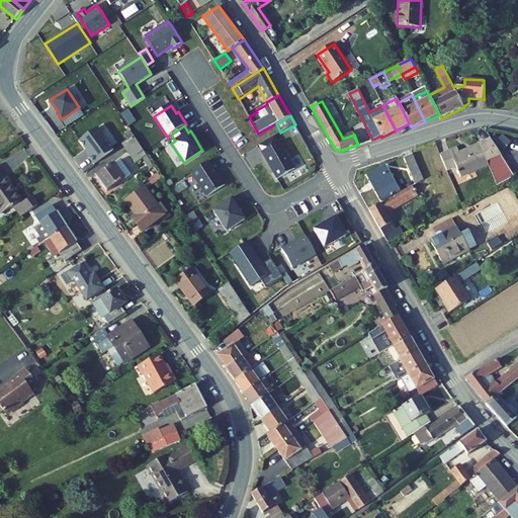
[(114,150),(97,127),(79,141),(86,150),(85,151),(94,164),(114,150)]
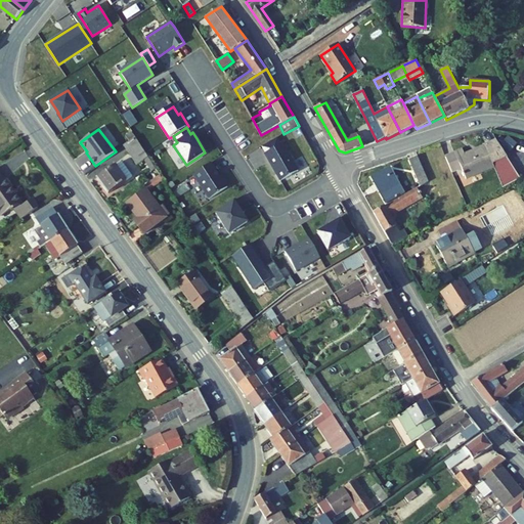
[(126,136),(129,141),(135,137),(132,132),(126,136)]
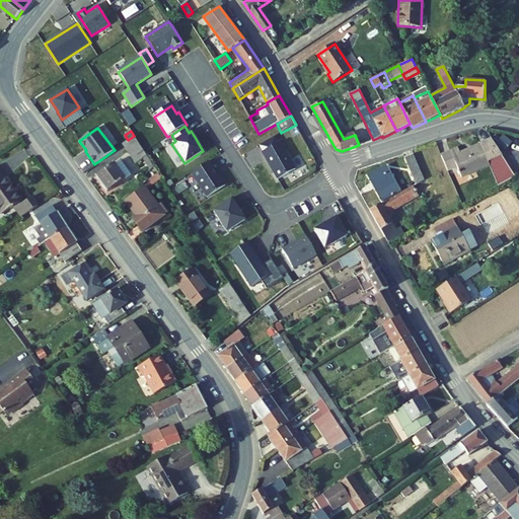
[(123,143),(136,162),(143,158),(147,155),(136,139),(134,136),(128,140),(123,143)]
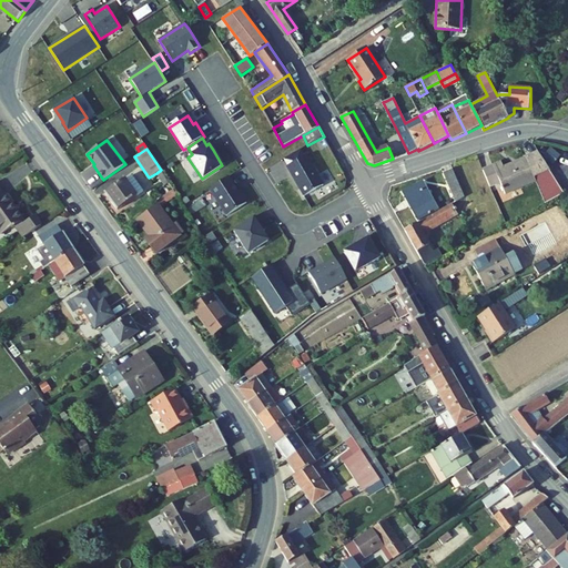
[(288,165),(287,166),(304,196),(324,185),(307,155),(304,156),(301,150),(284,159),(288,165)]
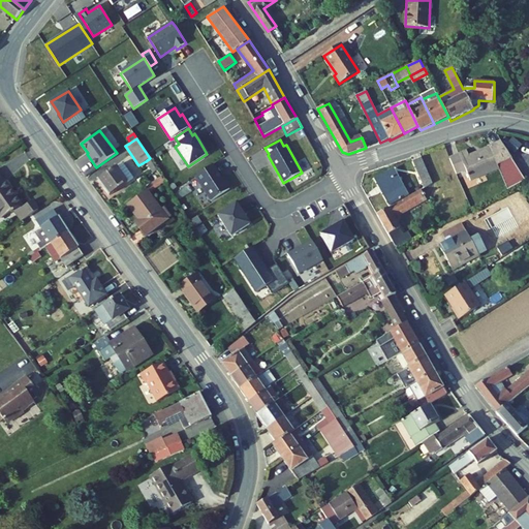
[(466,169),(471,182),(500,169),(497,164),(511,158),(501,142),(483,150),(483,152),(470,157),(467,151),(450,158),(457,173),(466,169)]
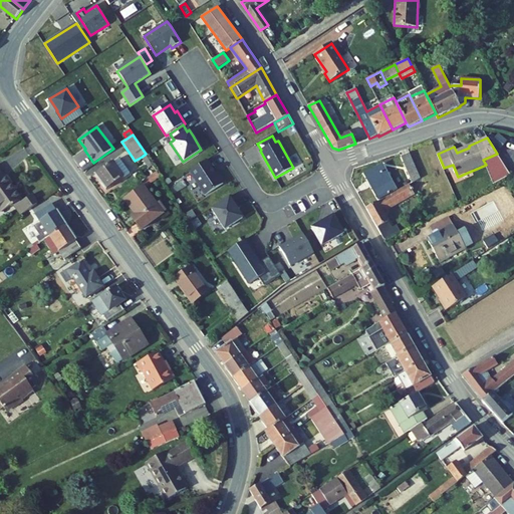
[(421,179),(410,153),(401,157),(413,184),(421,179)]
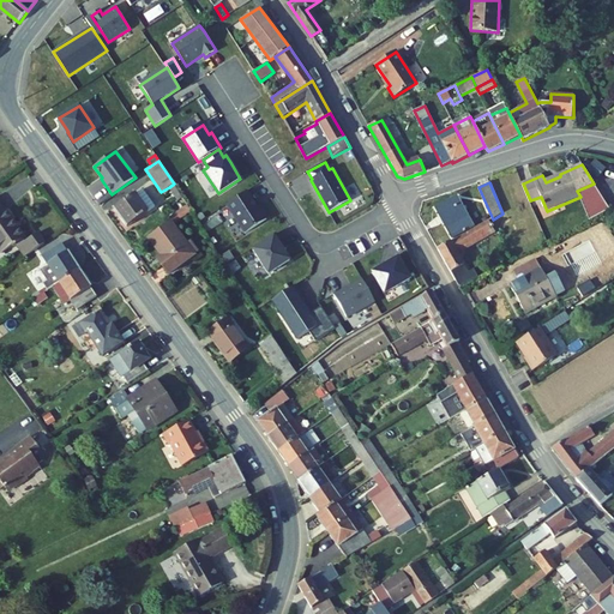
[(182,198),(174,184),(169,187),(179,200),(182,198)]
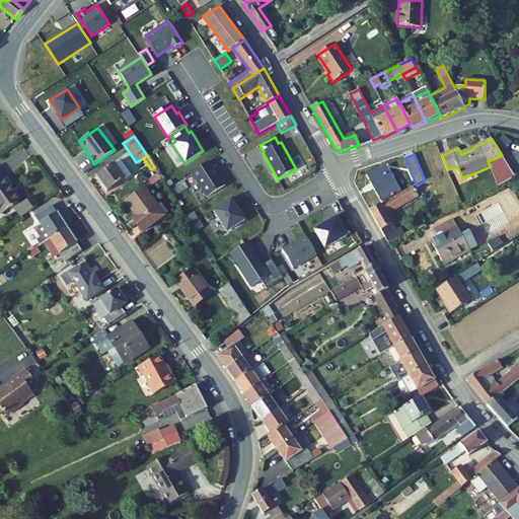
[(131,174),(121,160),(116,164),(126,178),(131,174)]
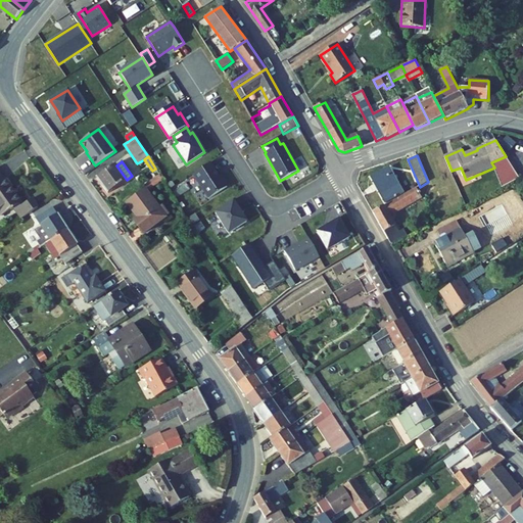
[(216,171),(210,162),(194,174),(210,198),(228,187),(221,176),(219,177),(215,172),(216,171)]
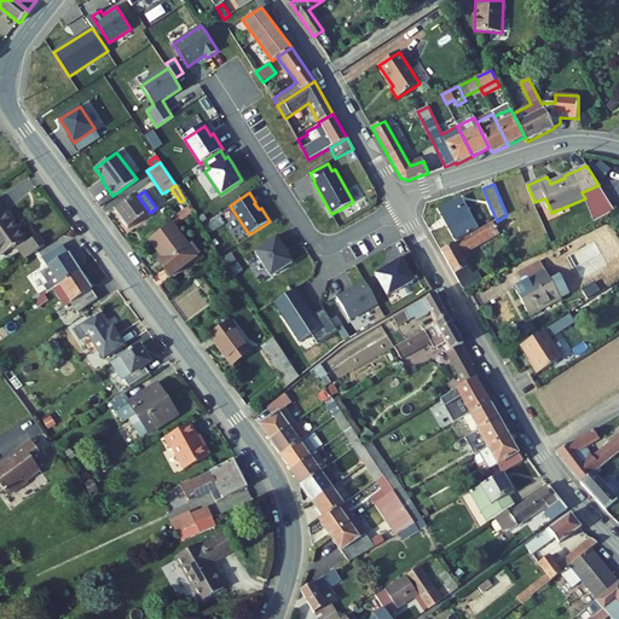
[(128,229),(150,213),(138,196),(136,195),(114,210),(128,229)]
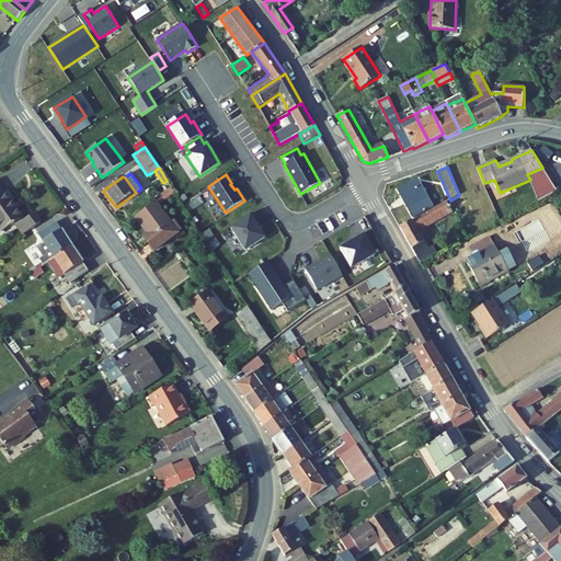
[(418,180),(398,191),(413,218),(433,208),(418,180)]
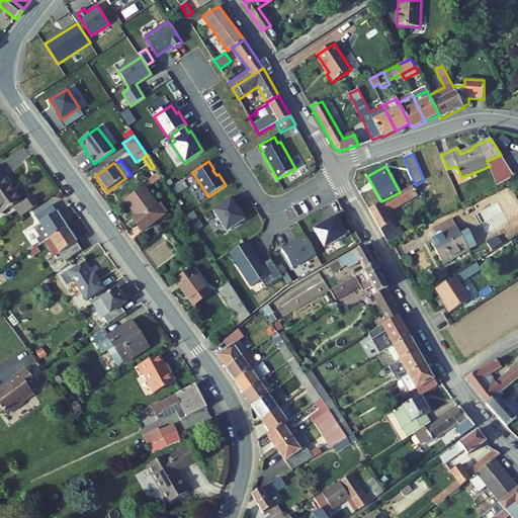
[(0,210),(2,213),(14,205),(22,217),(37,205),(31,196),(22,203),(5,178),(3,179),(0,174),(0,210)]
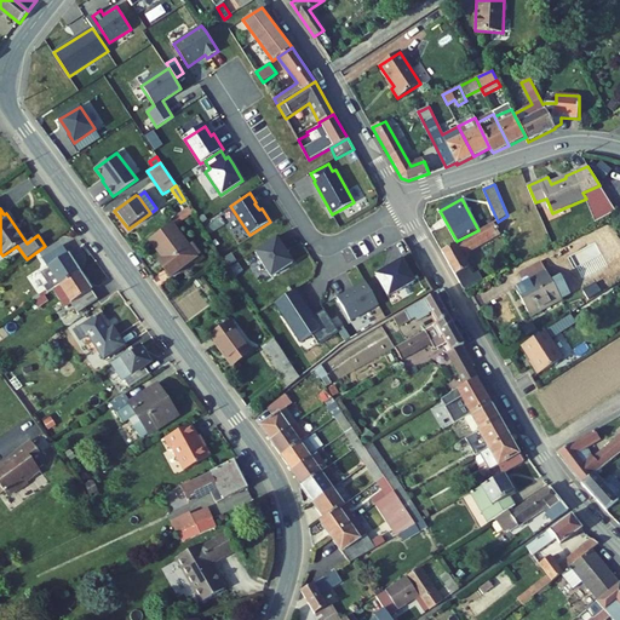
[(494,223),(443,252),(465,293),(483,282),(478,273),(472,276),(460,254),(499,233),(494,223)]
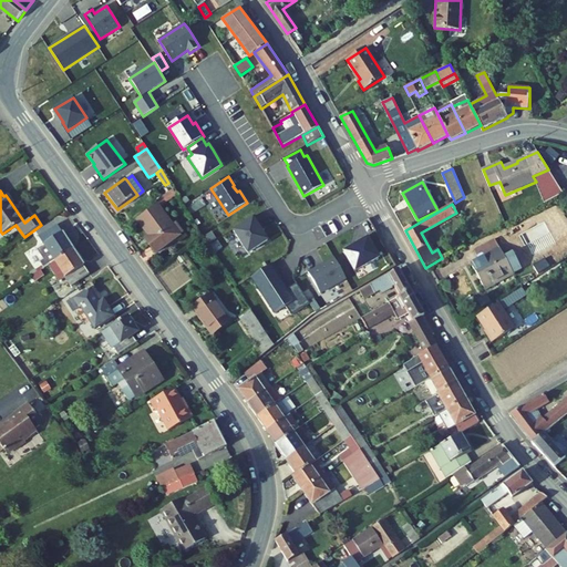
[(157,205),(136,219),(148,236),(152,240),(147,243),(155,254),(179,235),(157,205)]
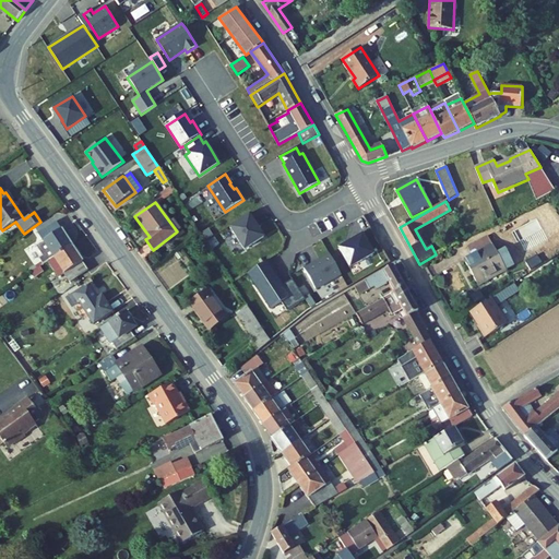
[(261,226),(252,212),(230,226),(245,250),(264,237),(259,228),(261,226)]
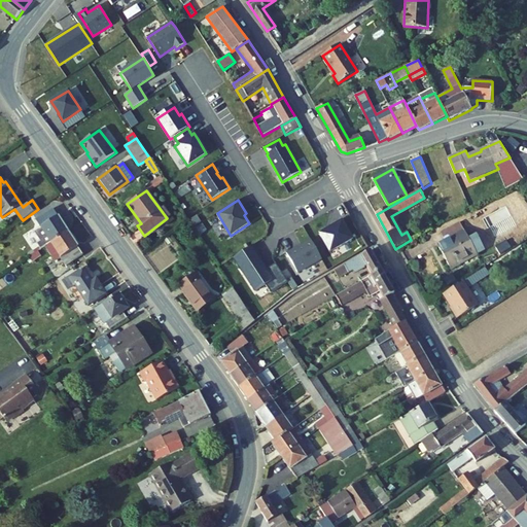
[(36,219),(41,227),(34,232),(40,241),(36,243),(40,249),(45,246),(68,232),(53,208),(36,219)]
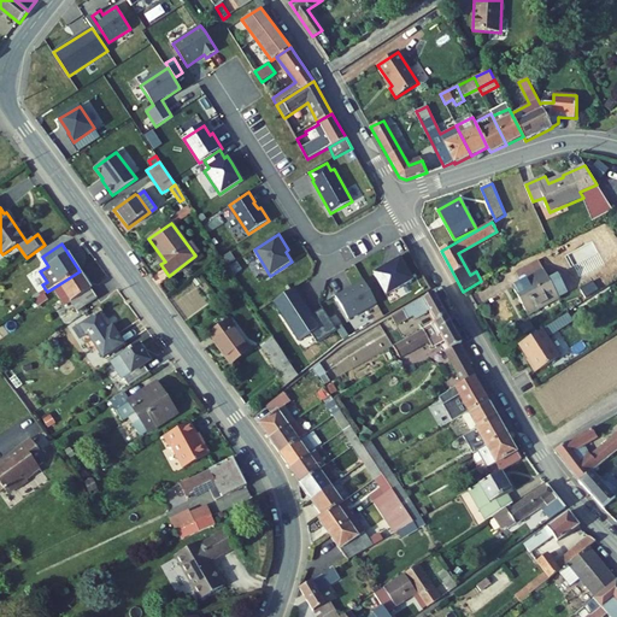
[(391,262),(392,264),(375,274),(387,295),(413,281),(400,257),(391,262)]
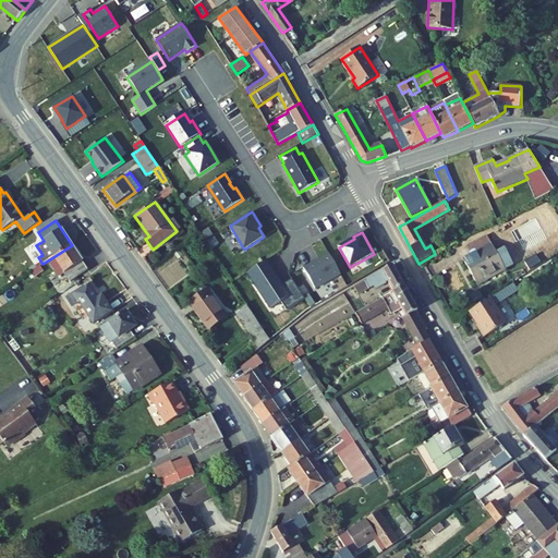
[(471,255),(463,258),(477,284),(506,269),(487,235),(466,247),(471,255)]
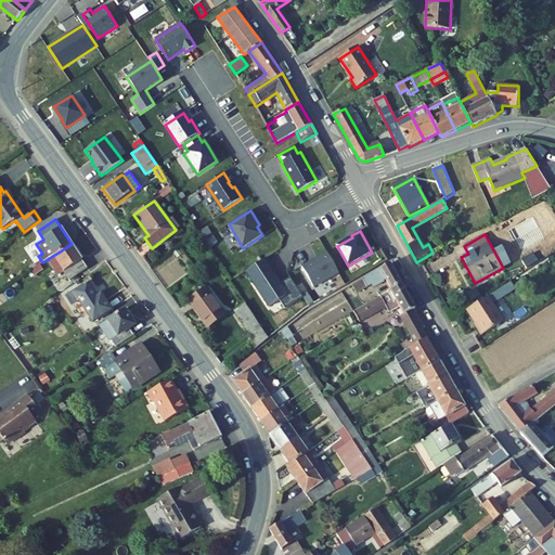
[(59,275),(64,272),(69,280),(88,268),(72,244),(48,259),(59,275)]
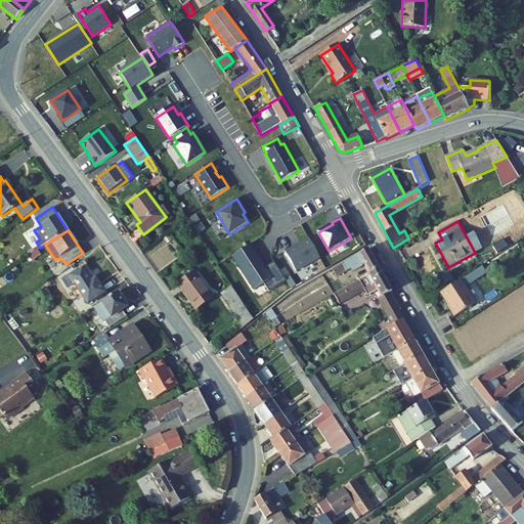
[(293,248),(286,252),(297,271),(320,258),(310,239),(294,249),(293,248)]
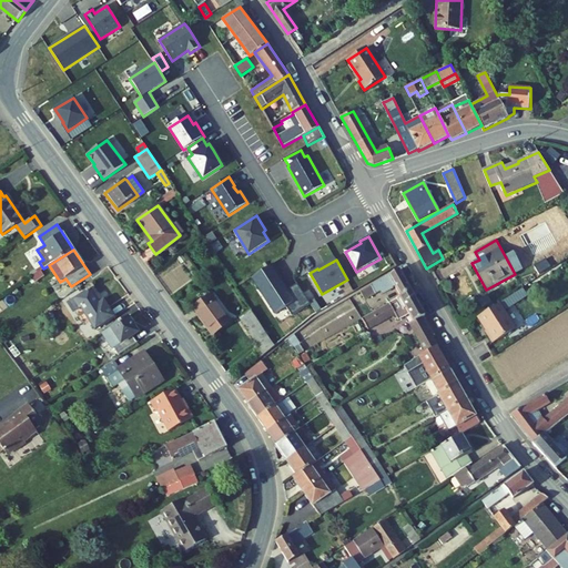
[(282,277),(273,264),(252,279),(273,311),(284,303),(290,312),(308,300),(297,284),(287,290),(281,279),(282,277)]
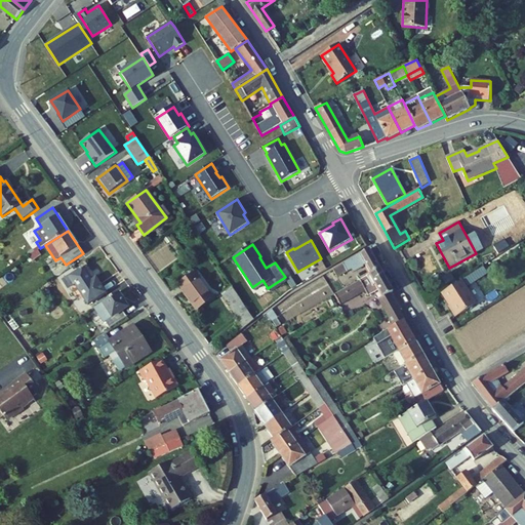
[(352,269),(354,272),(365,266),(370,274),(380,269),(369,249),(333,270),(337,277),(352,269)]
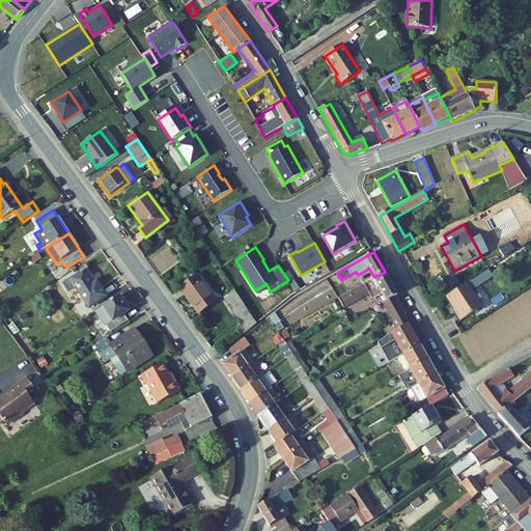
[(32,262),(40,256),(38,253),(35,254),(29,258),(32,262)]
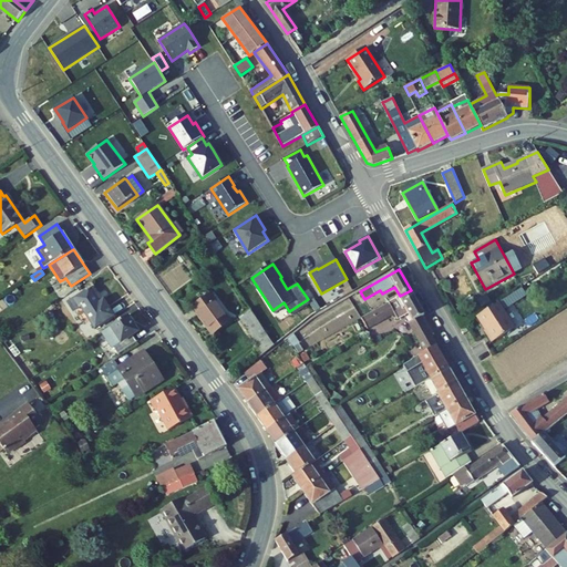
[(81,307),(95,329),(115,316),(104,299),(99,302),(90,289),(68,302),(73,311),(81,307)]
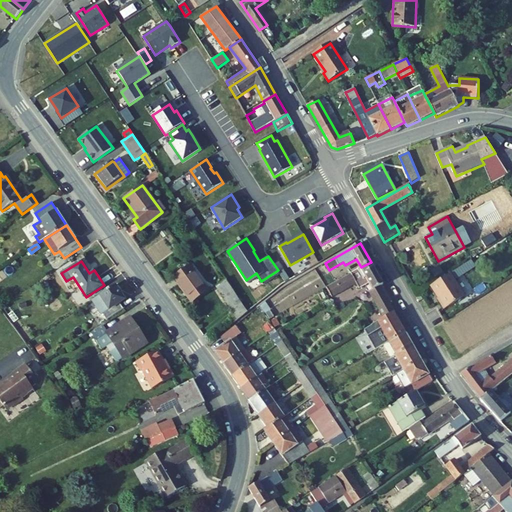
[(371,262),(361,267),(327,287),(332,297),(357,283),(360,289),(369,284),(373,291),(370,292),(380,309),(390,304),(380,287),(384,285),(371,262)]
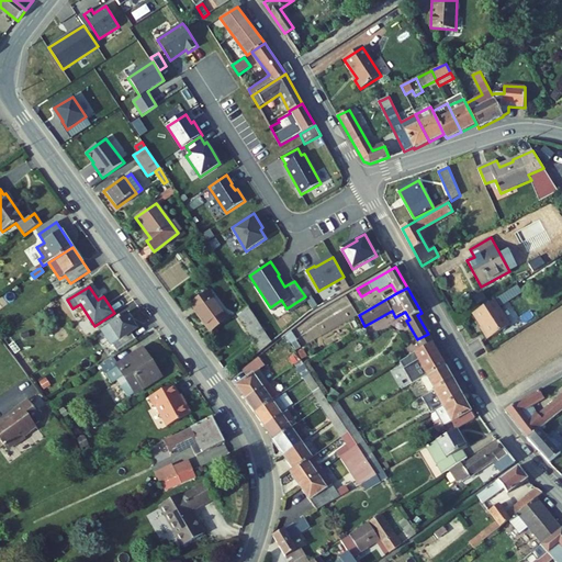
[(190,305),(210,332),(228,318),(209,292),(190,305)]
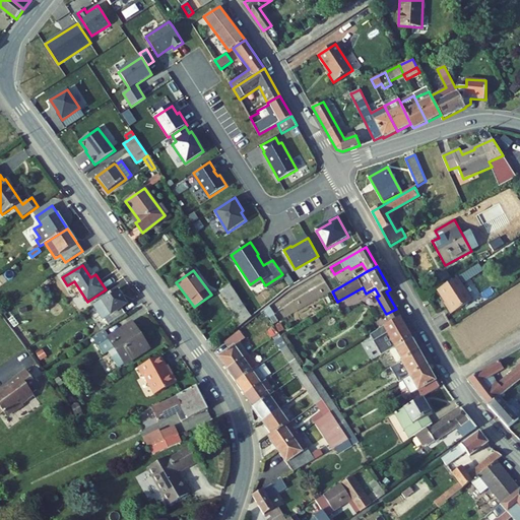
[(457,277),(438,289),(446,303),(444,304),(451,314),(472,301),(457,277)]
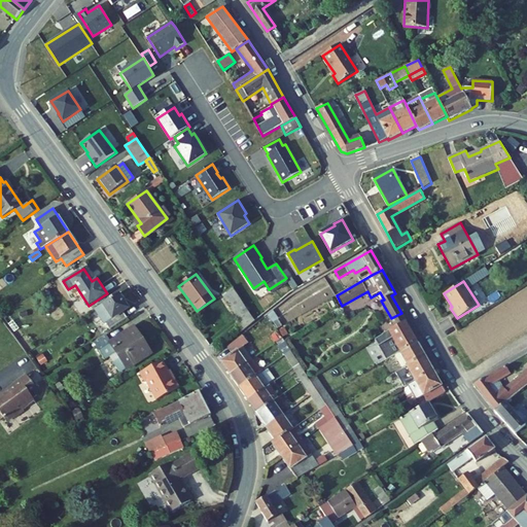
[(222,294),(245,328),(255,321),(233,287),(222,294)]
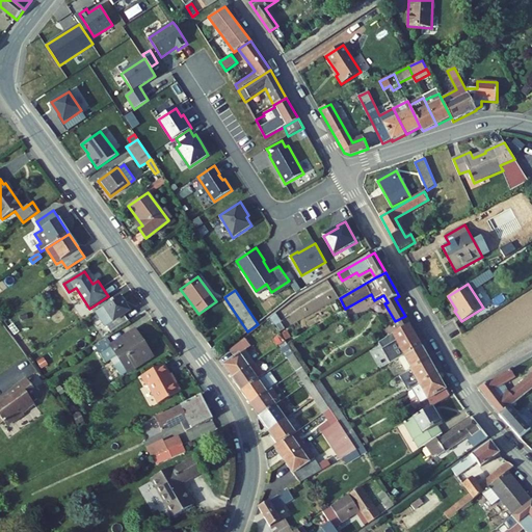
[(129,321),(125,315),(130,312),(120,296),(95,312),(105,327),(107,326),(111,333),(129,321)]
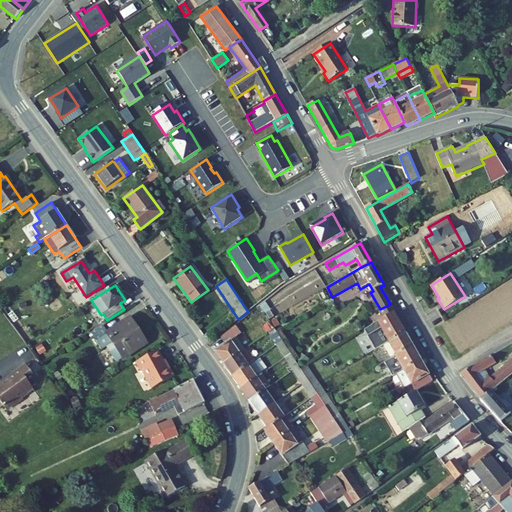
[(277,315),(268,301),(260,306),(269,320),(277,315)]
